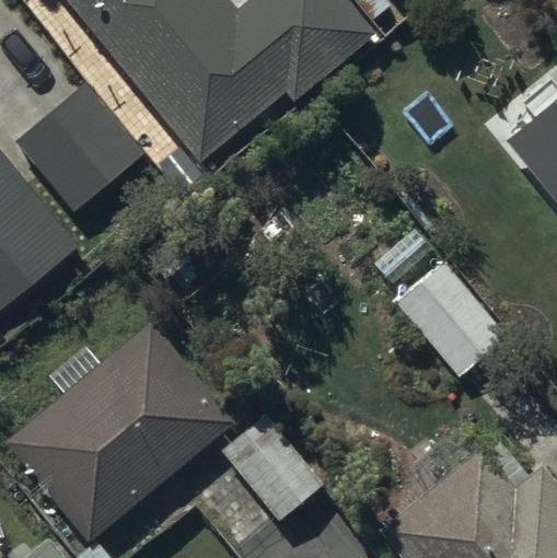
[(65,0),(198,162),(285,91),(298,107),(379,41),(345,0),(250,0),(239,9),(231,0),(65,0)]
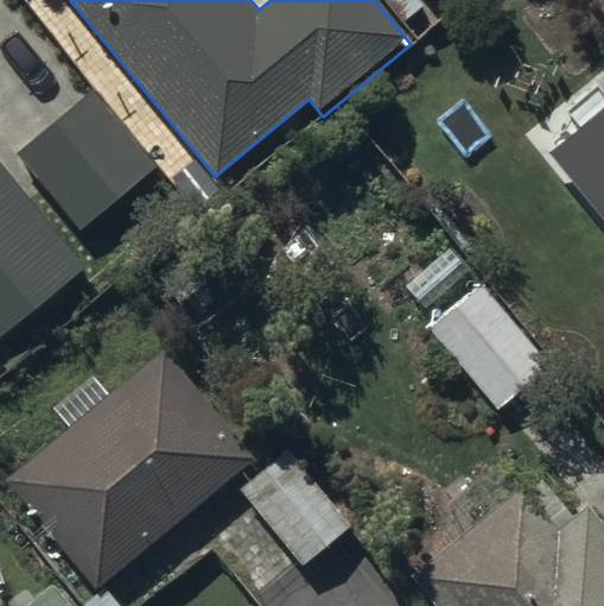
[(93,87),(17,151),(81,232),(160,166),(93,87)]
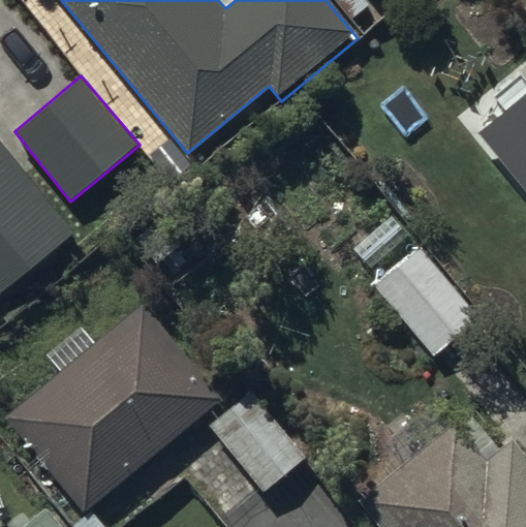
[(0,138),(0,292),(76,231),(0,138)]
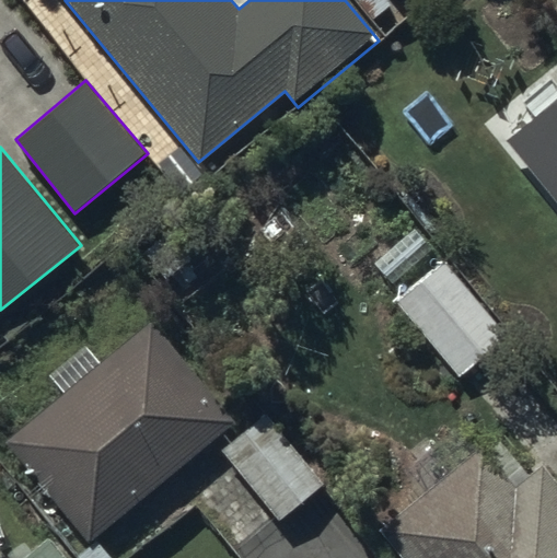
[(556,158),(541,171),(556,189),(556,158)]
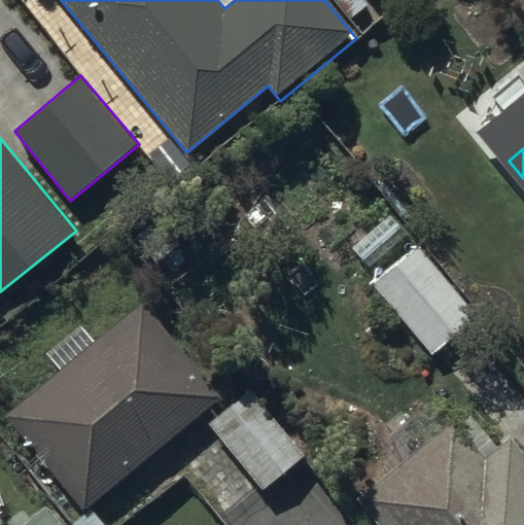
[(418,243),(374,280),(432,356),(480,317),(418,243)]
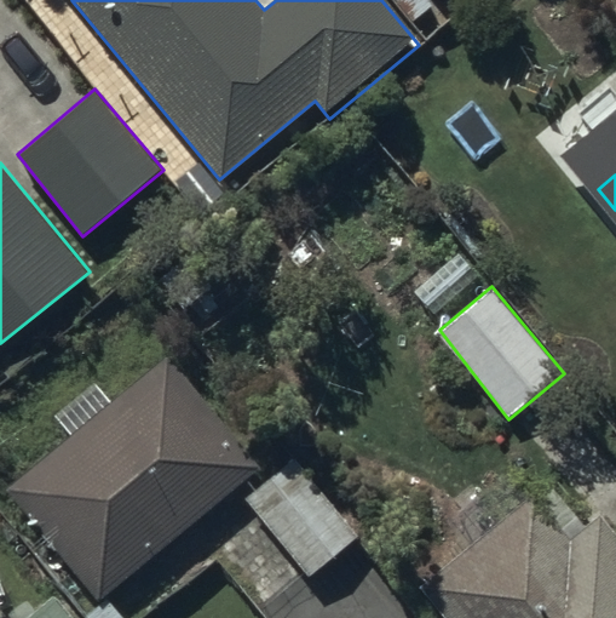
[(41,459),(7,487),(99,602),(260,468),(170,358),(116,401),(101,381),(56,417),(70,435),(59,445),(56,440),(38,455),(41,459)]
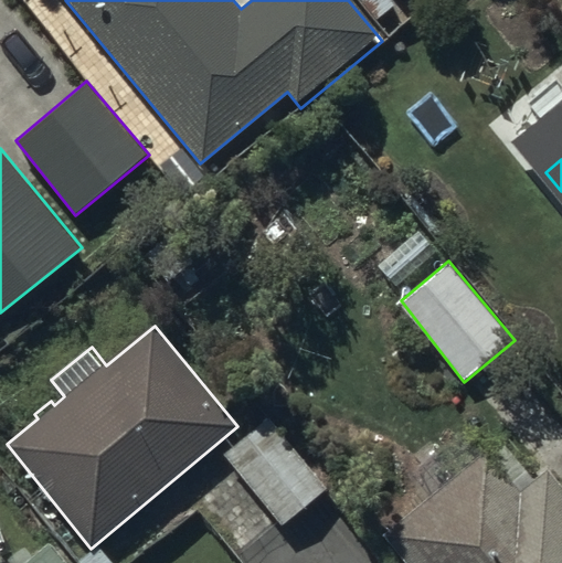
[(267,420),(223,454),(281,528),(325,492),(267,420)]
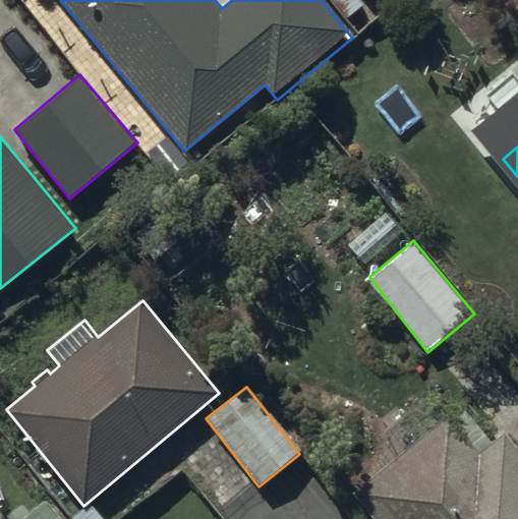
[(447,414),(349,493),(370,518),(517,518),(517,447),(505,431),(478,453),(447,414)]
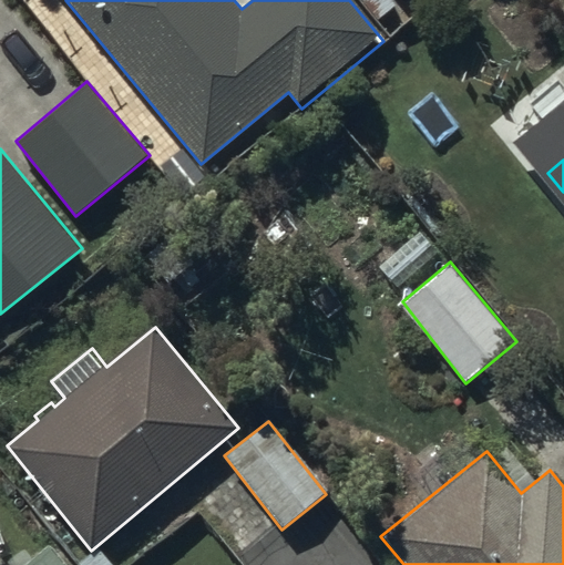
[(68,564),(50,543),(24,564),(68,564)]
